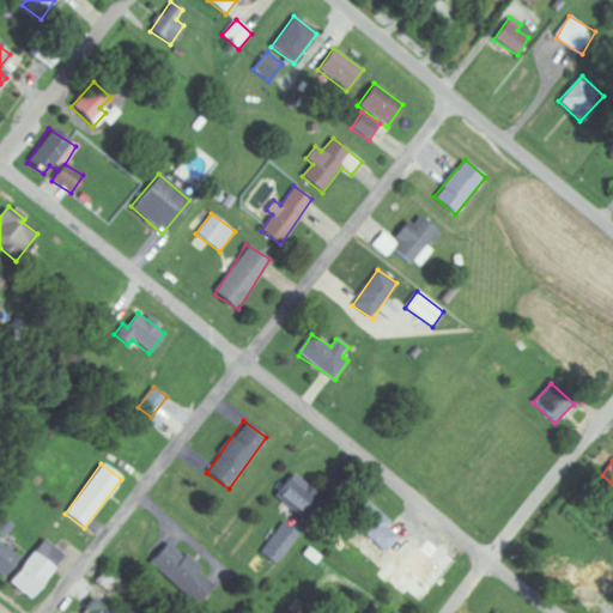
[(273,497),(297,514),(314,490),(290,473),(273,497)]
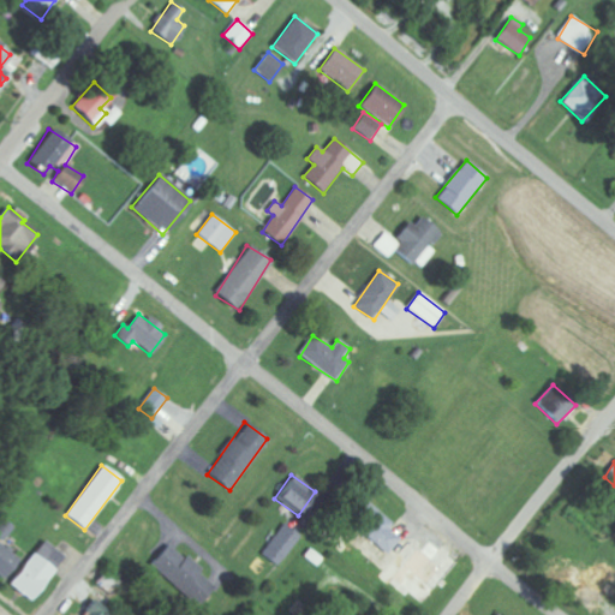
[(394,525),(365,501),(348,521),(389,555),(402,539),(390,530),(394,525)]
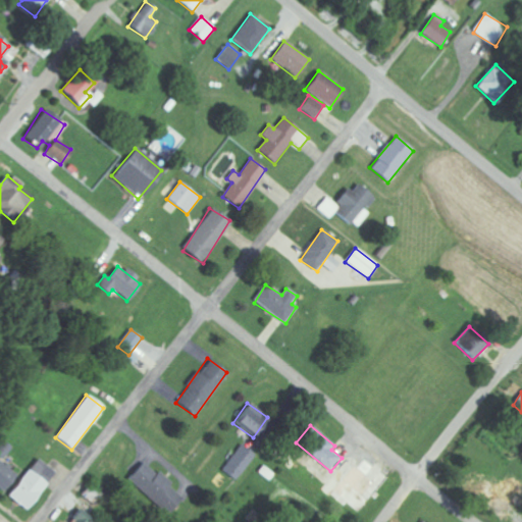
[(0,490),(2,492),(16,475),(0,462),(0,459),(10,448),(4,442),(0,446),(0,490)]
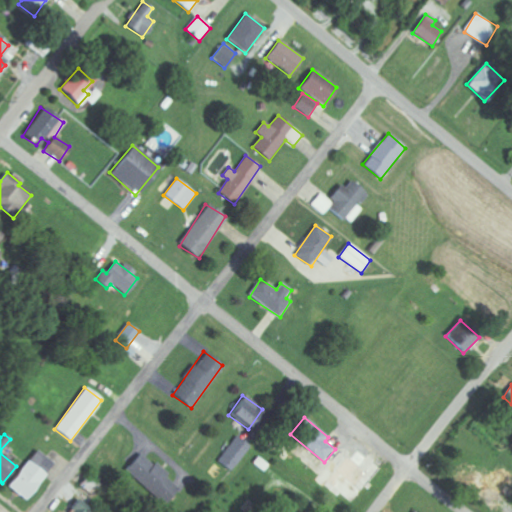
[(217,461),(231,472),(250,447),(236,436),(217,461)]
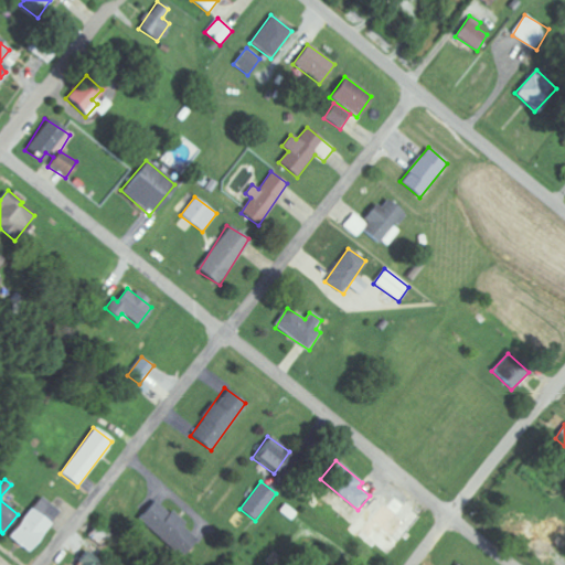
[(57,510),(36,497),(8,540),(29,553),(57,510)]
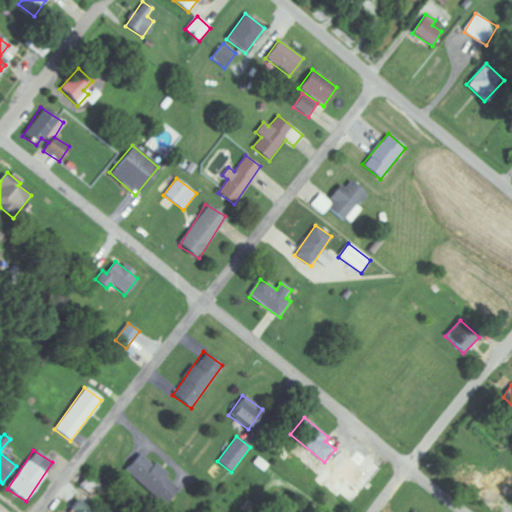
[(357,506),(383,465),(359,450),(353,459),(341,451),(320,483),(357,506)]
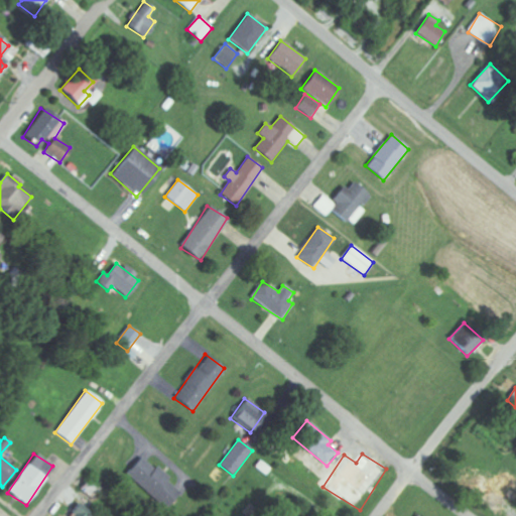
[(127,473),(166,509),(182,493),(142,456),(127,473)]
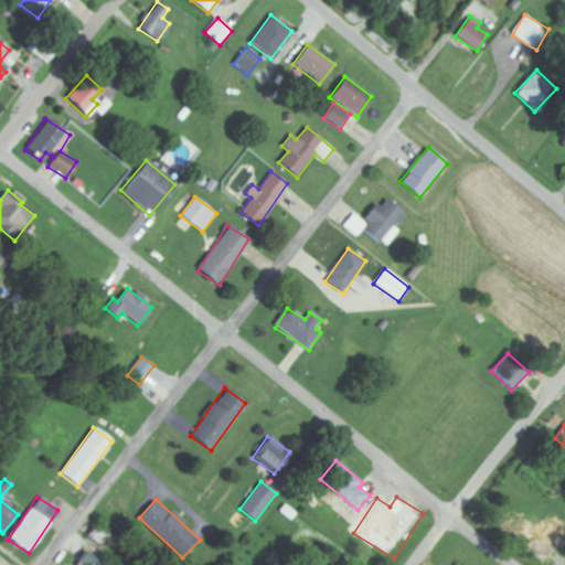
[(110,536),(96,524),(86,535),(102,548),(110,536)]
